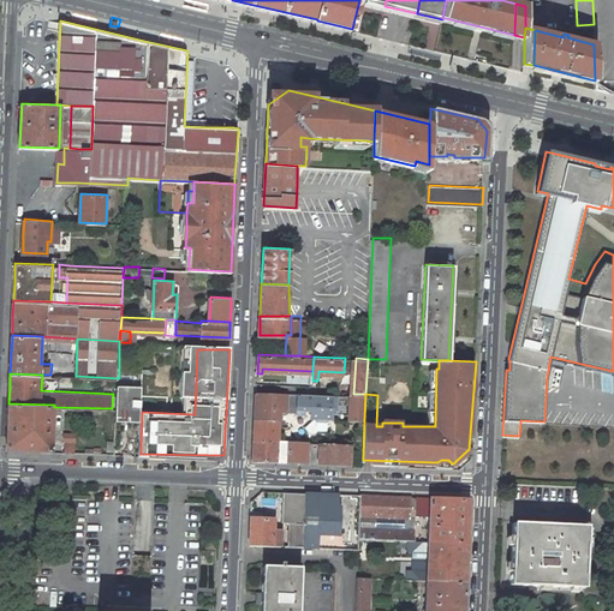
[(119,384),(118,378),(97,377),(97,389),(119,390),(119,384)]
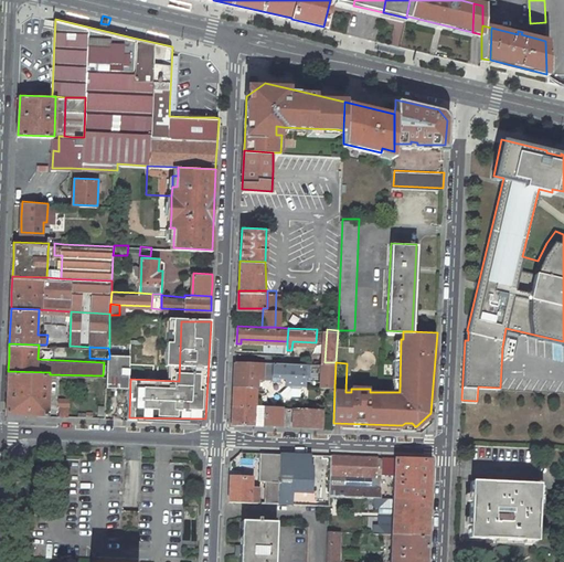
[(108,383),(129,384),(131,357),(131,354),(109,353),(109,359),(108,383)]
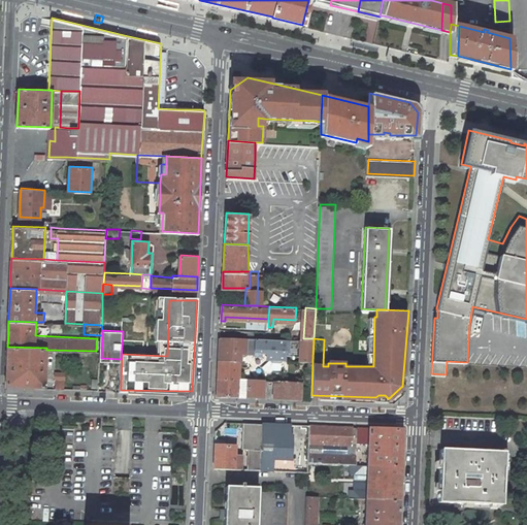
[(256,337),(220,335),(219,359),(238,359),(239,353),(256,353),(256,351),(256,337)]
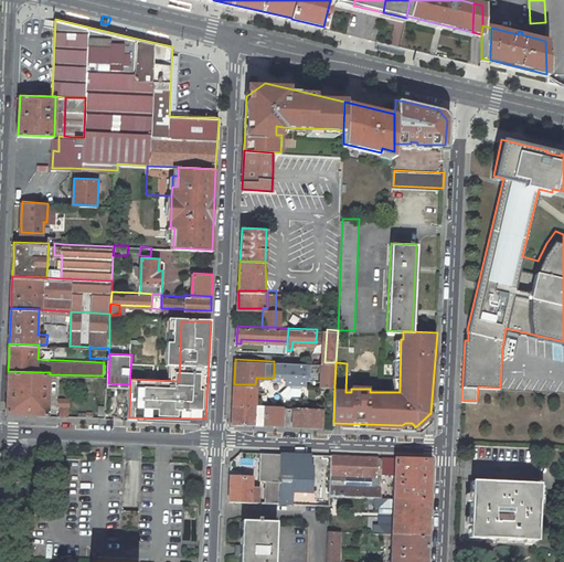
[(309,362),(274,361),(274,375),(280,375),(288,377),(287,383),(288,383),(305,383),(305,373),(309,373),(309,362)]
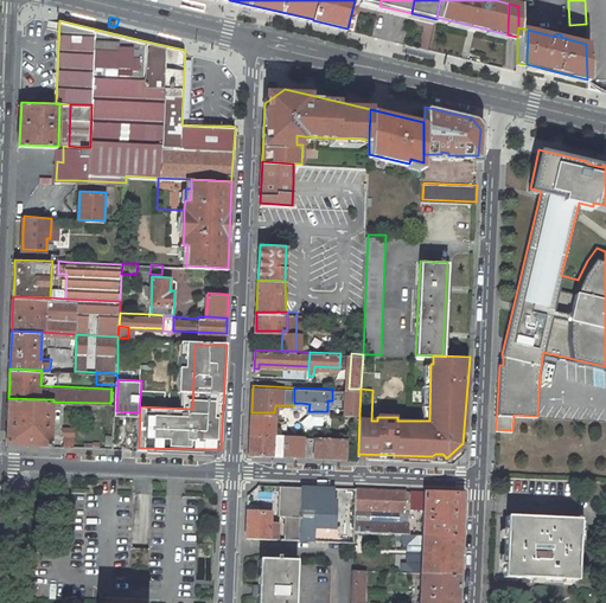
[(344,414),(359,415),(361,389),(349,389),(345,389),(344,414)]
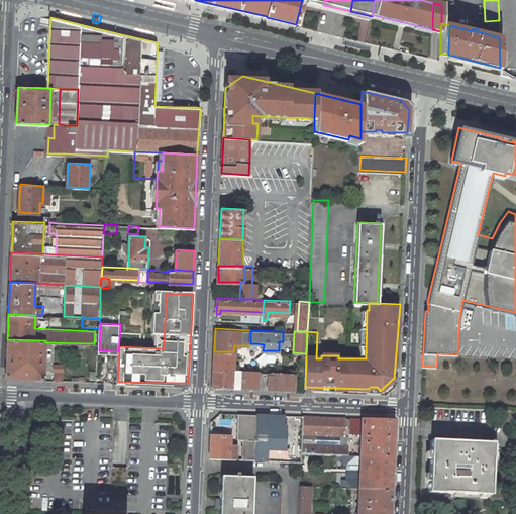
[(7,339),(6,377),(43,378),(45,342),(45,340),(7,339)]
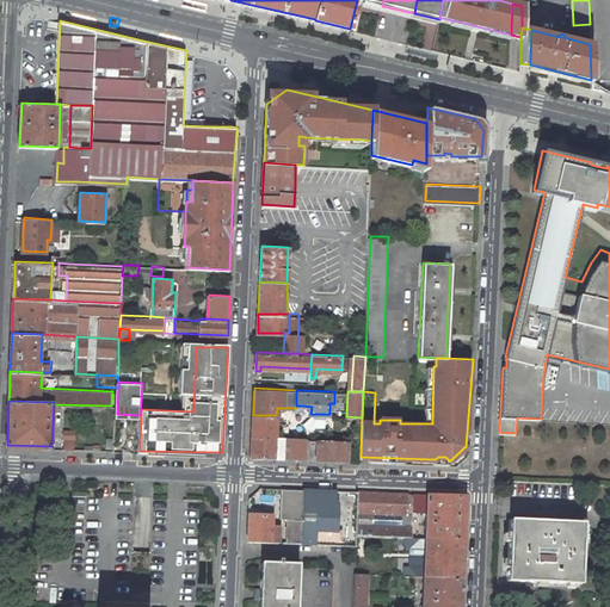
[(276,417),(253,417),(253,434),(276,435),(276,417)]
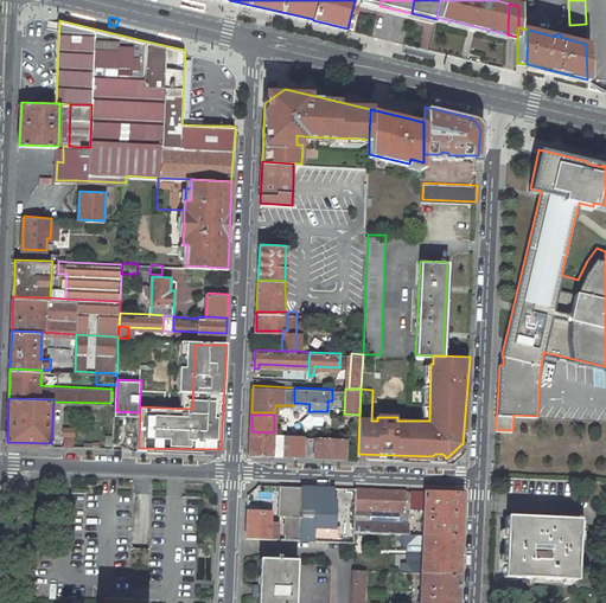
[(274,432),(252,431),(250,453),(304,455),(305,435),(274,432)]
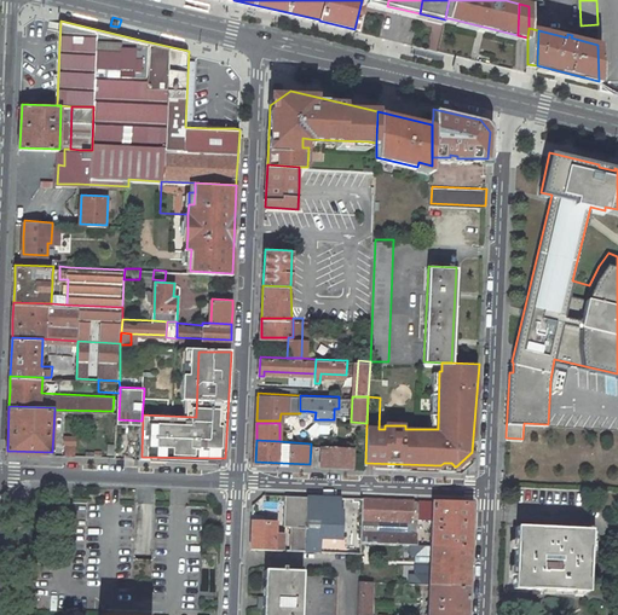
[(67,453),(76,454),(76,442),(67,442),(67,453)]
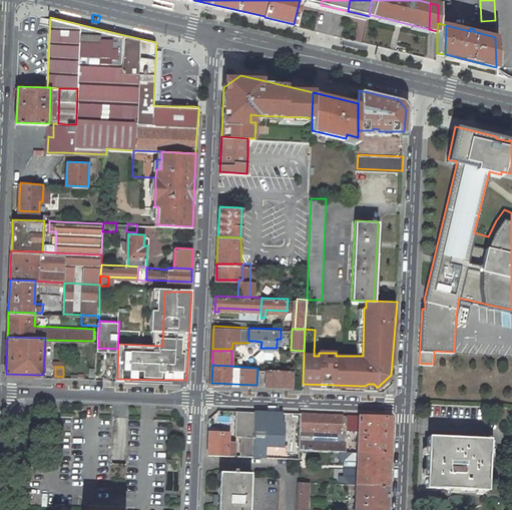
[(268,369),(267,385),(293,386),(293,370),(268,369)]
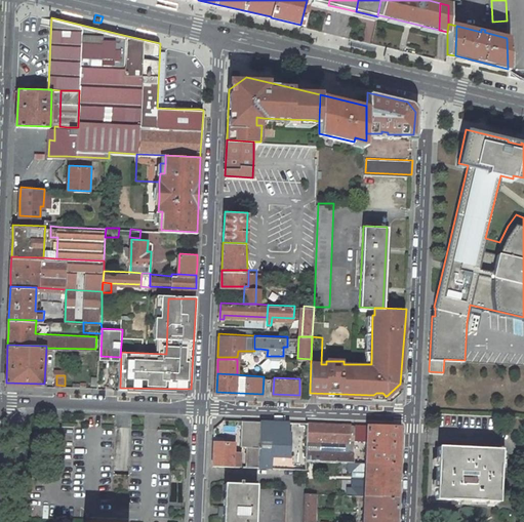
[(247,445),(260,445),(263,419),(243,418),(242,445),(247,445)]
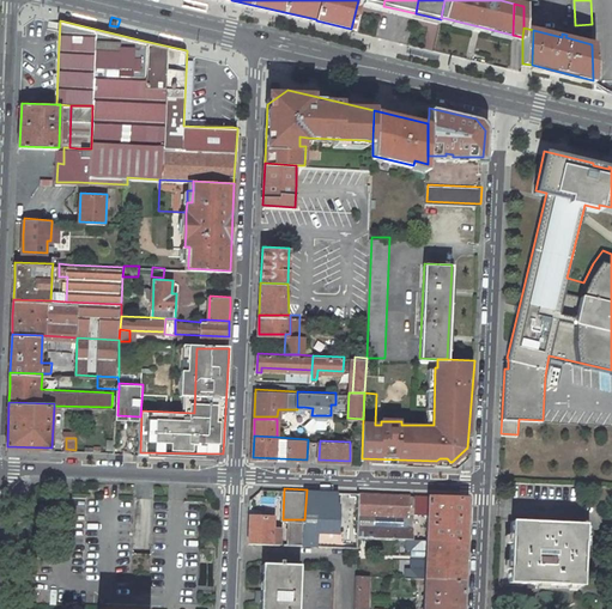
[(303,543),(339,544),(339,529),(340,501),(337,501),(337,489),(307,489),(304,519),(303,543)]
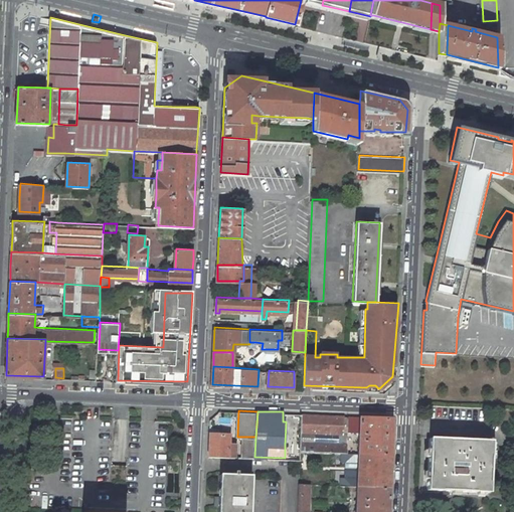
[(314,450),(347,452),(348,443),(344,443),(344,436),(345,414),(303,412),(301,450),(314,450)]
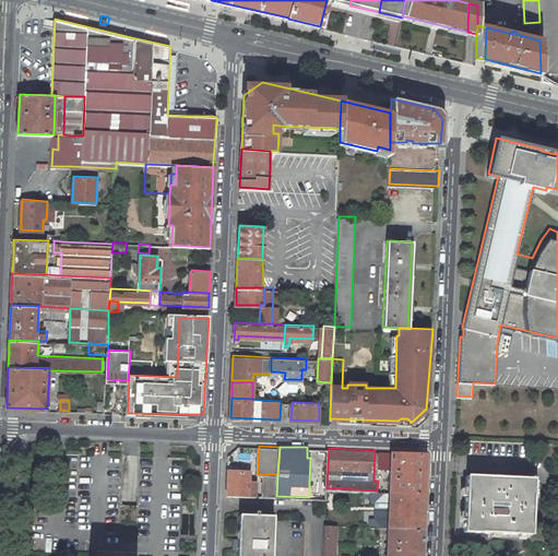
[(391,461),(392,451),(379,450),(379,463),(387,463),(387,460),(391,461)]
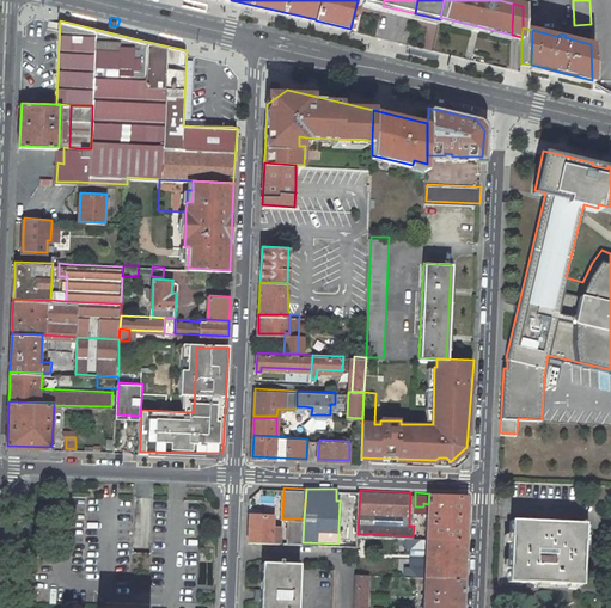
[(427,536),(465,538),(468,495),(429,493),(428,504),(427,536)]
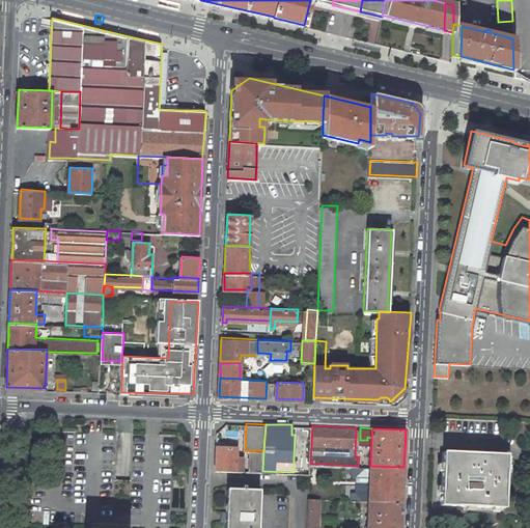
[(236,470),(244,470),(244,455),(238,455),(238,446),(228,446),(217,445),(216,469),(236,470)]
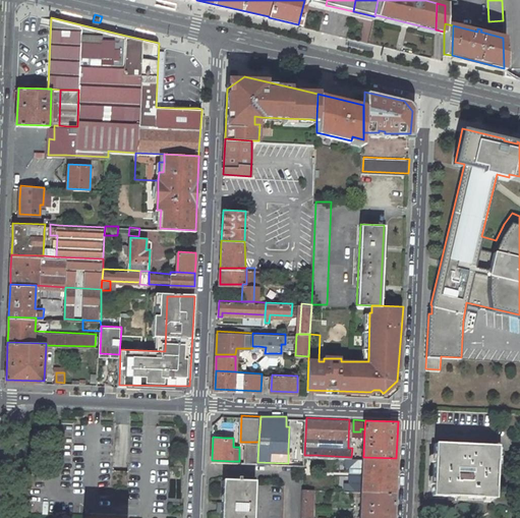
[(497,444),(436,441),(434,494),(495,496),(497,444)]
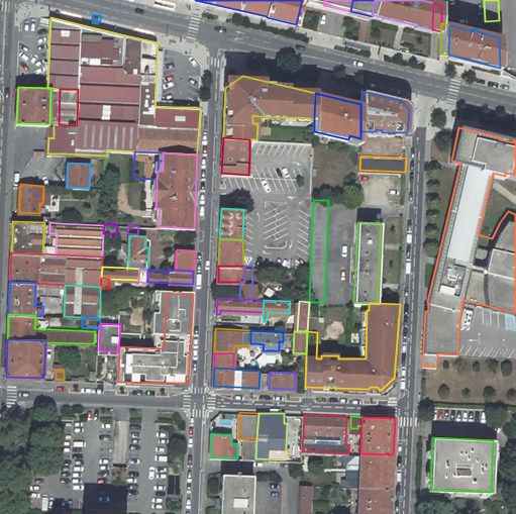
[(243,457),(255,458),(256,438),(243,438),(243,457)]
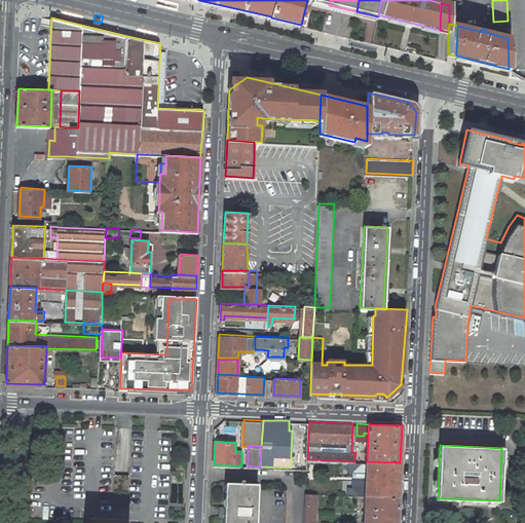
[(306,468),(321,469),(321,459),(307,459),(306,468)]
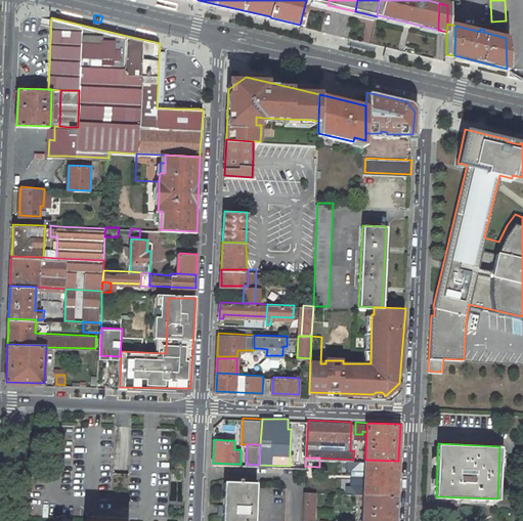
[(363,493),(397,494),(398,461),(365,460),(364,487),(363,493)]
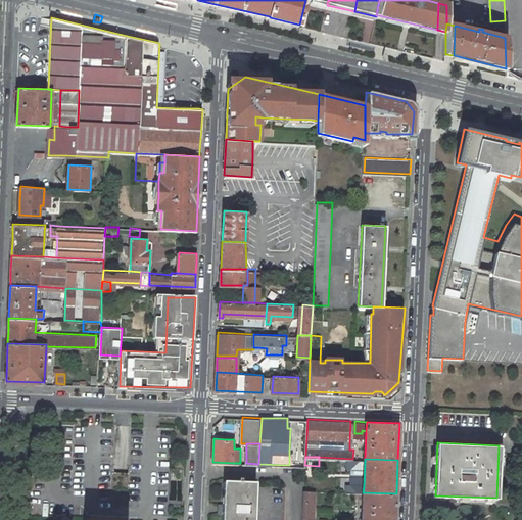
[(238,480),(225,479),(223,519),(253,519),(255,481),(241,480),(241,477),(238,477),(238,480)]
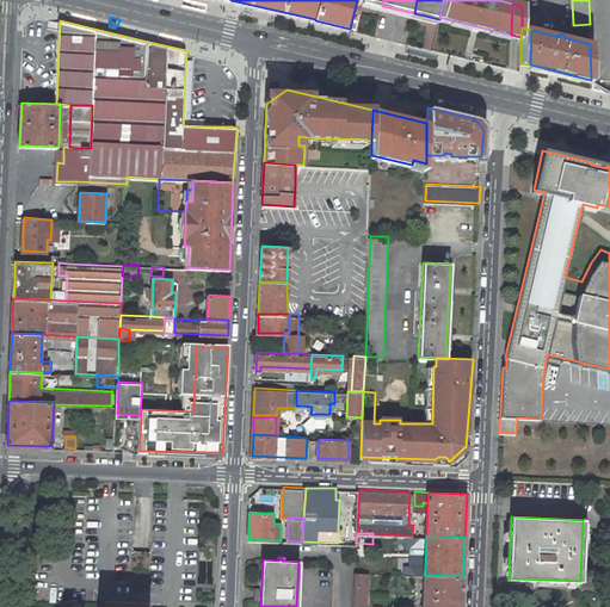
[(352,606),(365,606),(368,571),(355,571),(352,606)]
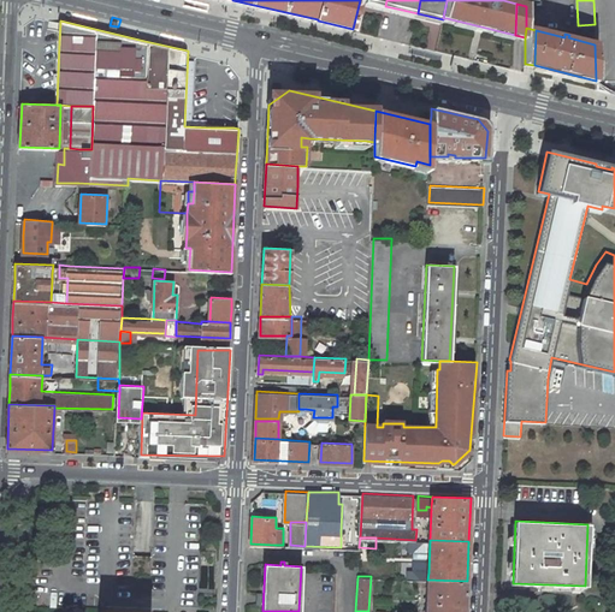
[(425,611),(465,611),(467,581),(427,580),(427,584),(426,604),(425,611)]
